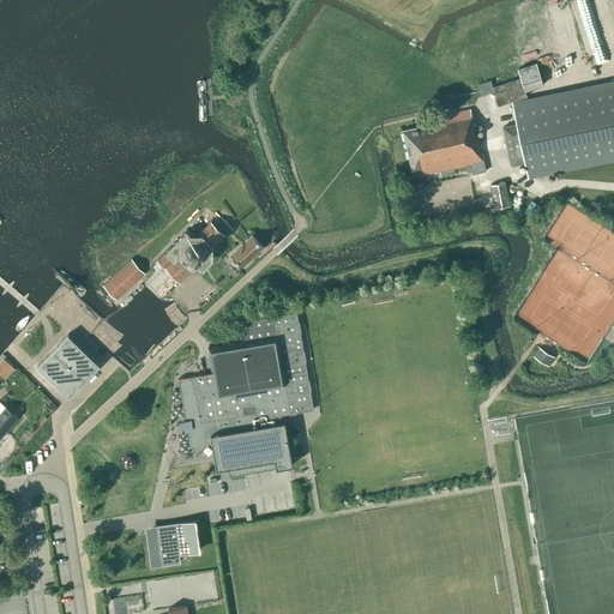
[(535,62),(517,68),(521,78),(493,86),(499,106),(527,96),(524,91),(543,85),(535,62)]
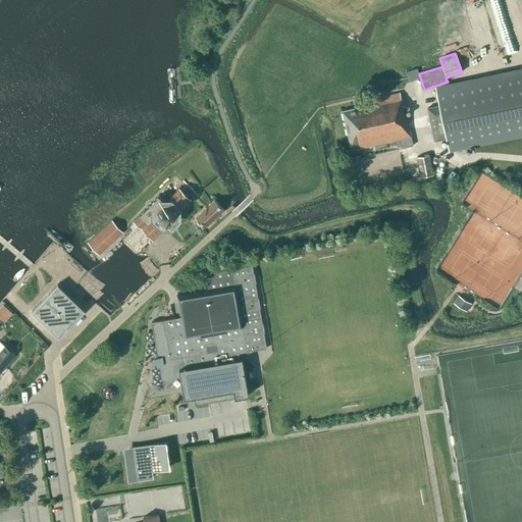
[(521,134),(521,70),(435,89),(439,105),(427,108),(434,143),(447,140),(449,150),(521,134)]
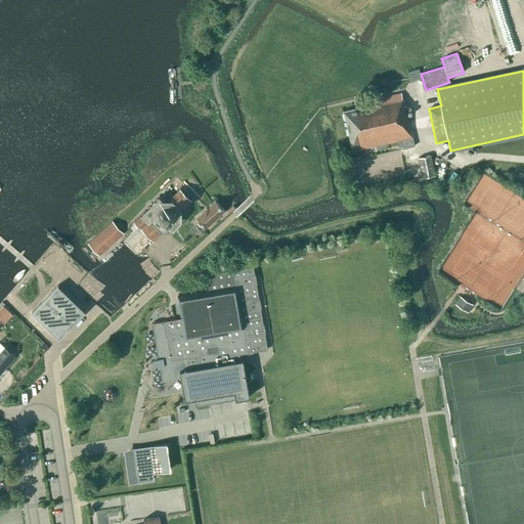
[(352,150),(401,140),(403,148),(415,146),(406,105),(404,105),(401,93),(362,102),(363,106),(344,111),(352,150)]
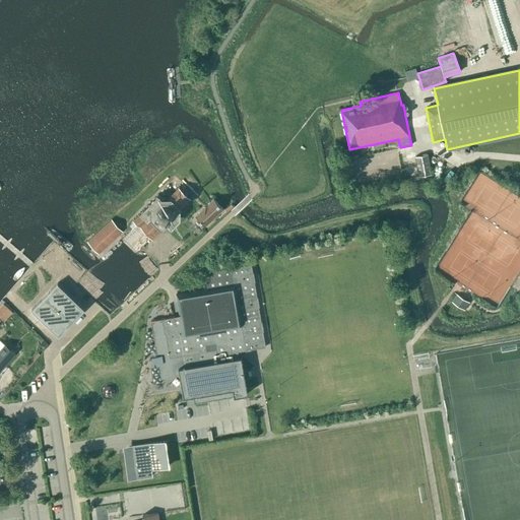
[(428,154),(415,156),(419,177),(432,174),(428,154)]
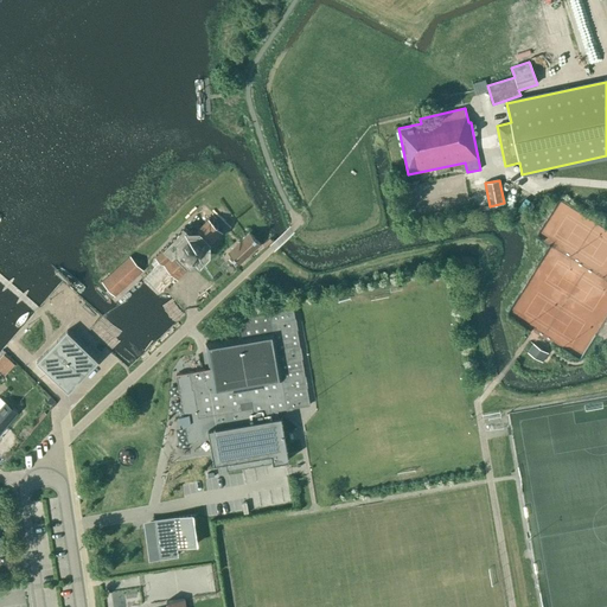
[(154,257),(177,280),(223,231),(209,217),(191,234),(184,227),(154,257)]
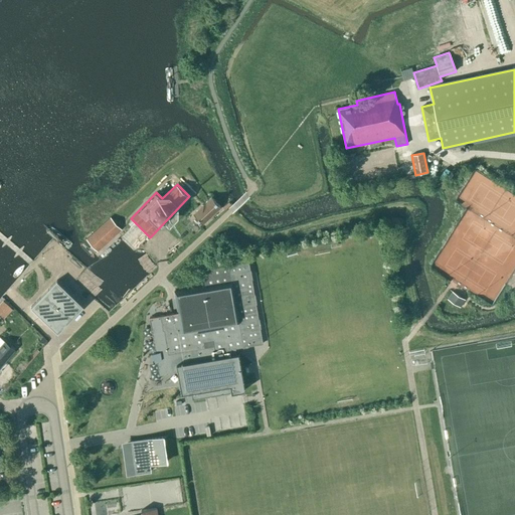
[(193,214),(203,224),(221,207),(211,197),(193,214)]
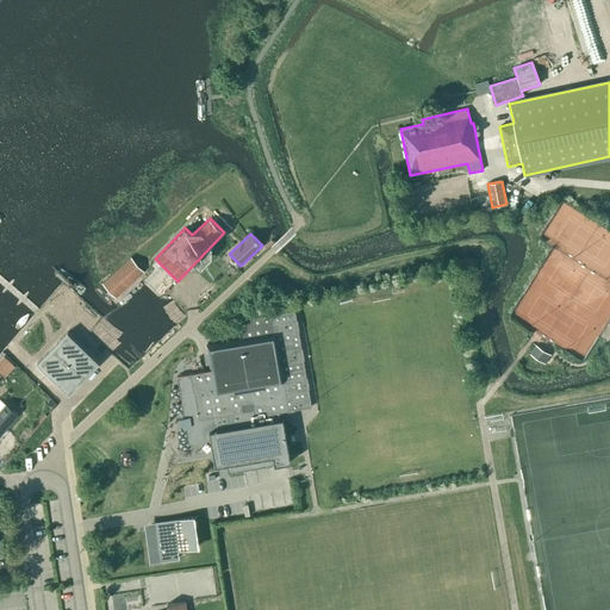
[(144,272),(130,257),(101,284),(116,298),(144,272)]
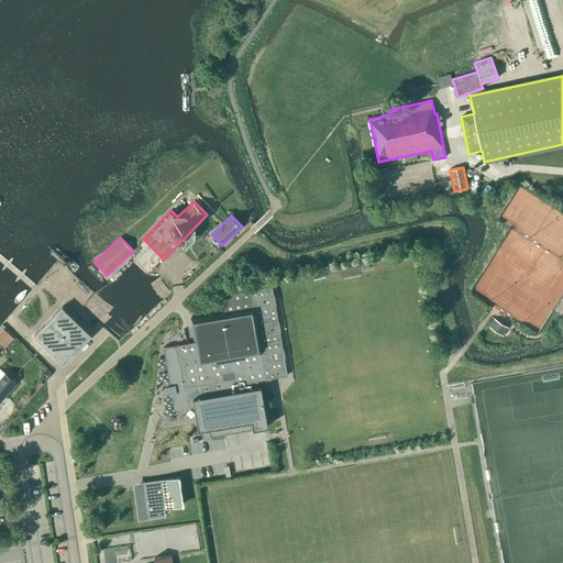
[(196,342),(163,348),(169,385),(167,386),(172,394),(174,409),(195,406),(197,423),(199,430),(209,428),(210,437),(268,427),(261,386),(258,386),(257,381),(287,375),(272,286),(221,295),(224,313),(191,319),(196,342)]
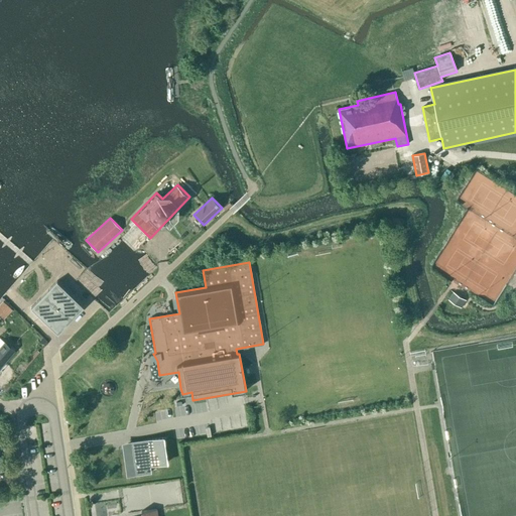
[(86,306),(58,280),(32,307),(59,334),(86,306)]
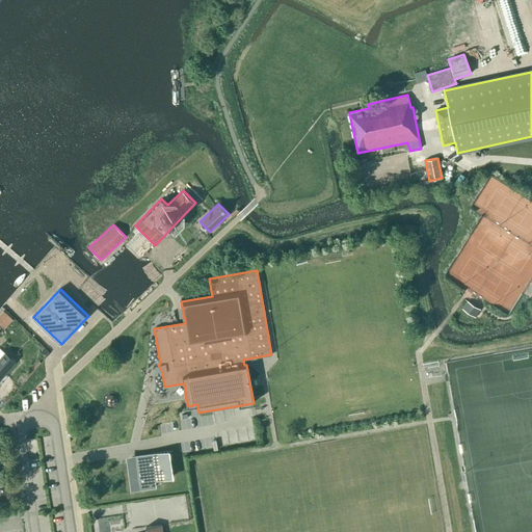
[(468,301),(462,309),(475,317),(480,310),(468,301)]
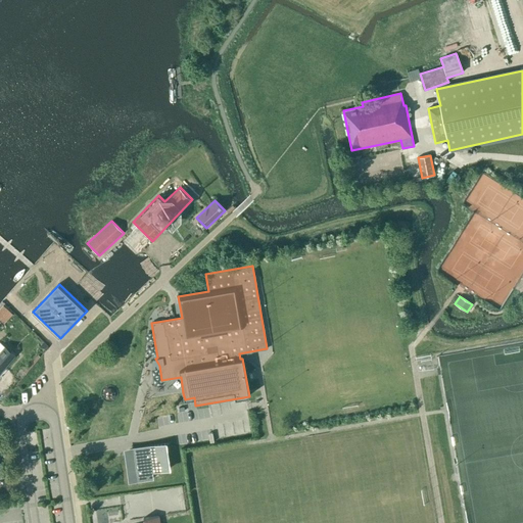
[(0,371),(15,354),(0,341),(0,371)]
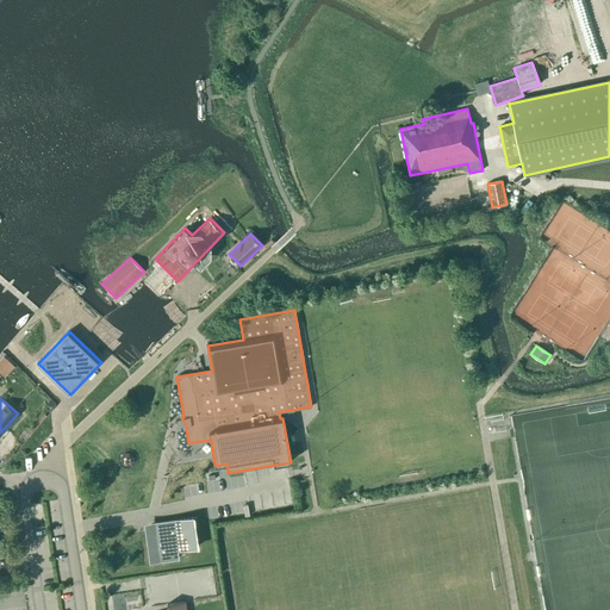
[(144,523),(150,564),(179,559),(178,551),(199,548),(194,517),(144,523)]
